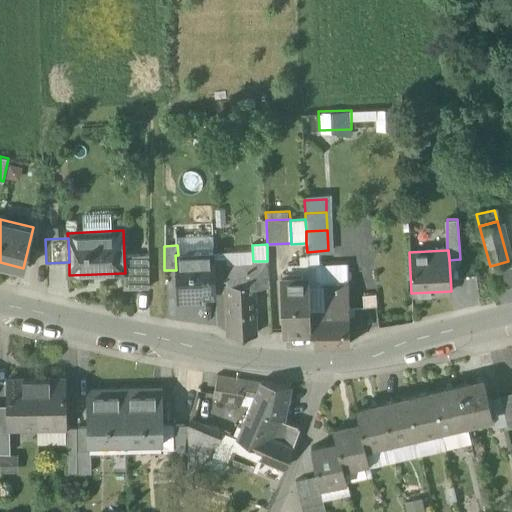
[(178,255),(175,255),(176,270),(177,302),(196,302),(195,298),(215,297),(215,292),(214,259),(213,253),(178,255)]
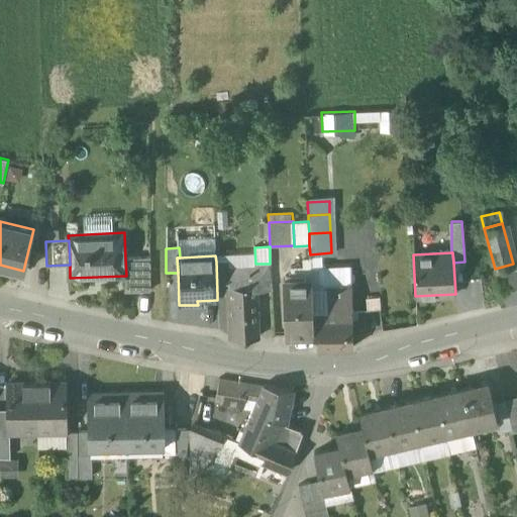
[(310,257),(303,257),(303,266),(291,267),(291,279),(311,279),(311,270),(310,257)]
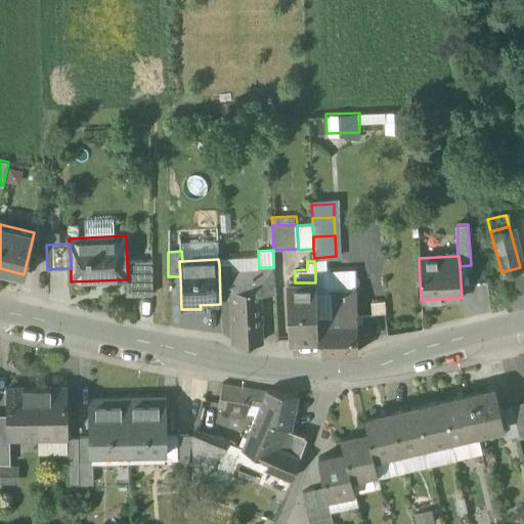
[(153,262),(127,263),(128,279),(127,279),(127,295),(153,294),(153,262)]
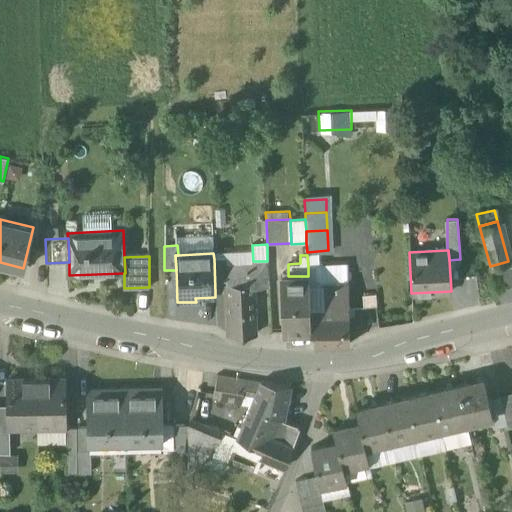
[(226,258),(214,259),(215,292),(227,291),(227,284),(225,264),(226,264),(226,258)]
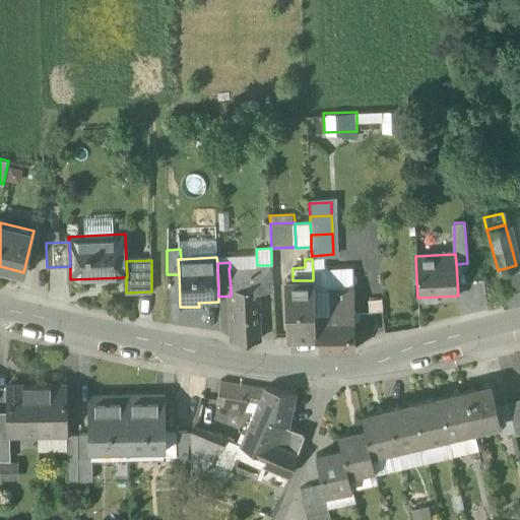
[(519,264),(516,265),(498,270),(507,306),(519,302),(519,264)]
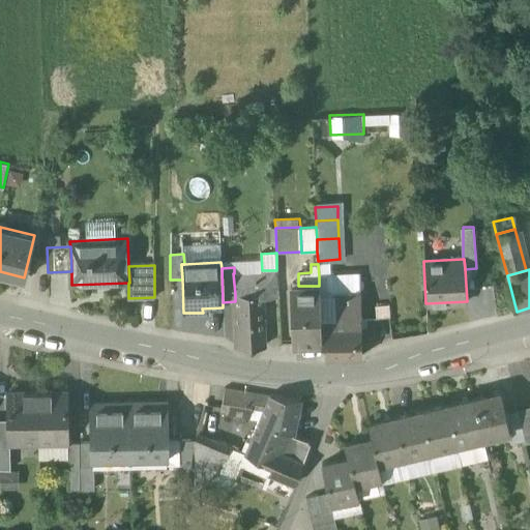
[(262,270),(255,271),(255,272),(256,293),(262,292),(262,297),(277,296),(276,270),(262,270)]
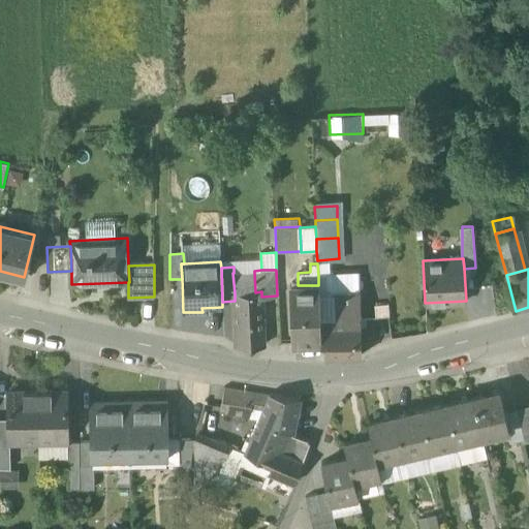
[(234,273),(232,273),(235,293),(255,292),(254,272),(234,273)]
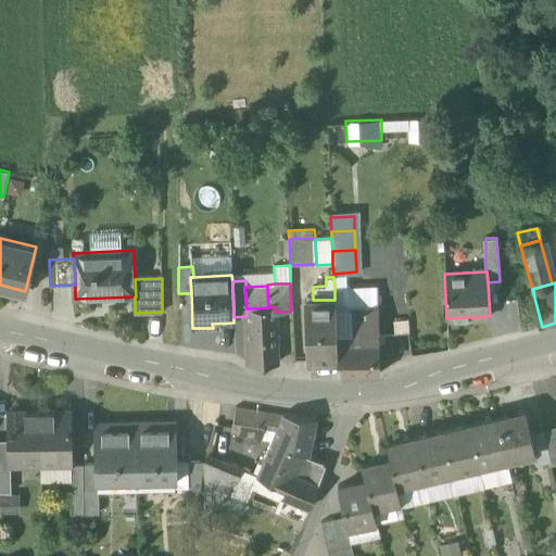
[(377,298),(351,298),(350,289),(335,290),(335,300),(335,310),(350,310),(377,308),(377,298)]
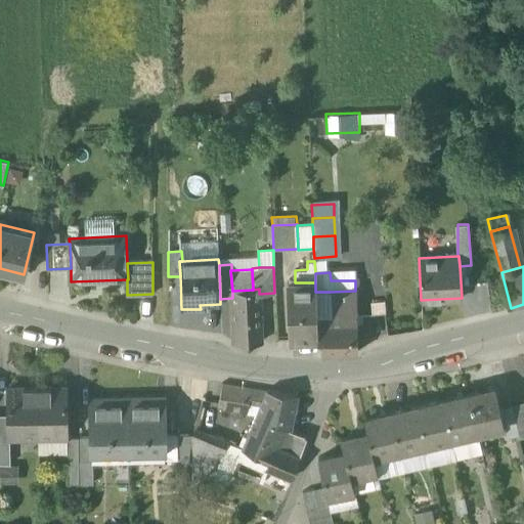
[(295,282),(287,284),(289,340),(317,339),(316,316),(315,292),(315,282),(295,282)]
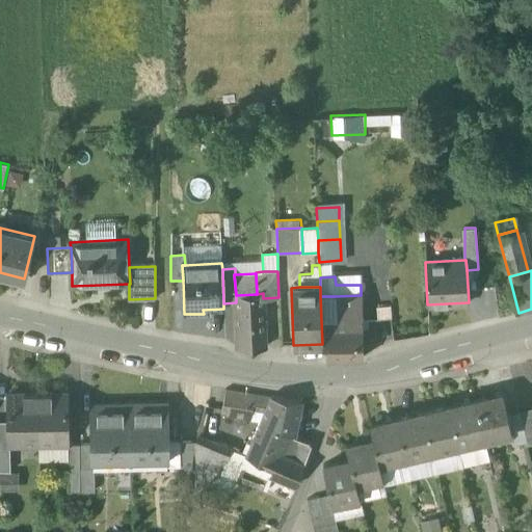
[(257,294),(236,295),(236,302),(238,348),(240,348),(265,347),(263,298),(263,293),(257,294)]
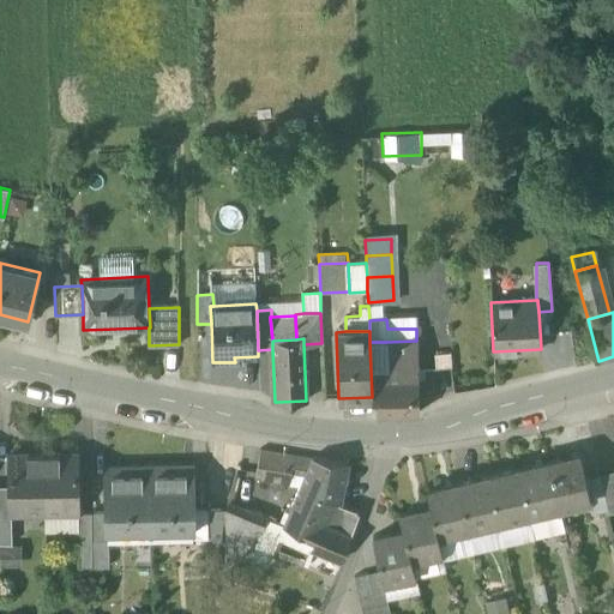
[(416,341),(386,342),(387,369),(389,379),(417,378),(416,341)]
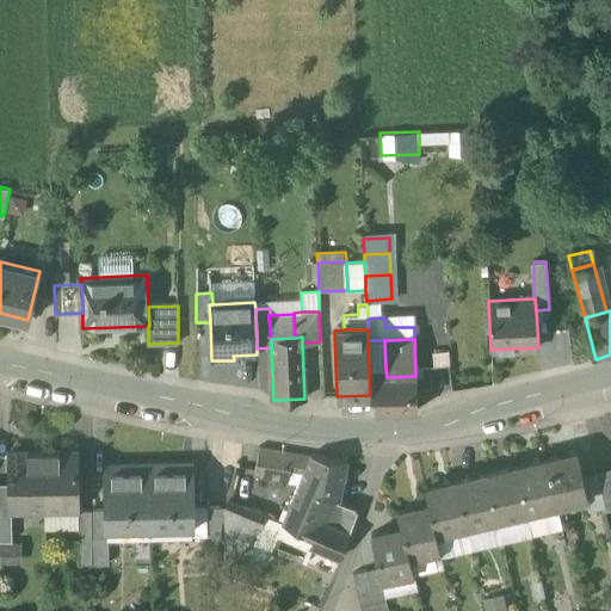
[(384,340),(368,340),(369,369),(386,368),(384,340)]
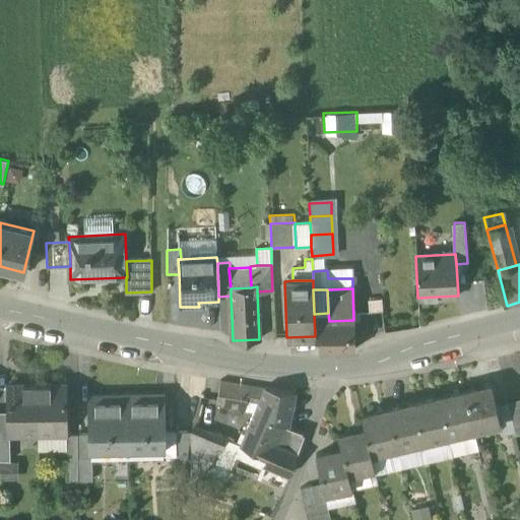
[(353,320),(329,321),(328,313),(314,314),(315,336),(319,335),(320,350),(354,349),(353,320)]
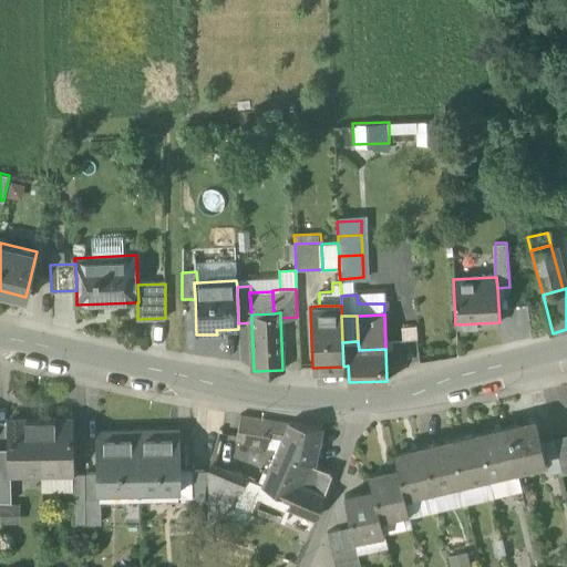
[(271,420),(240,415),(236,442),(267,447),(269,435),(271,420)]
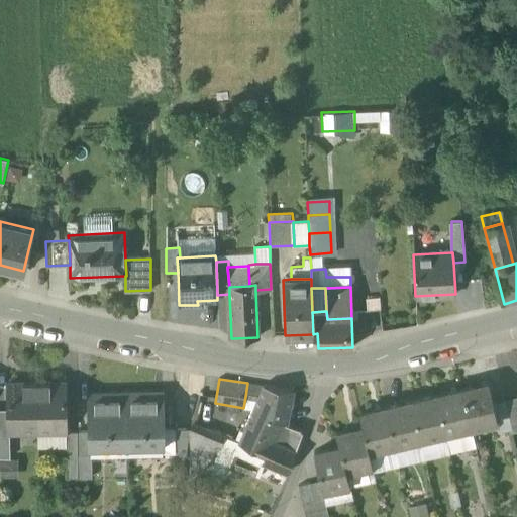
[(36,382),(8,383),(9,408),(9,431),(10,431),(37,430),(36,382)]
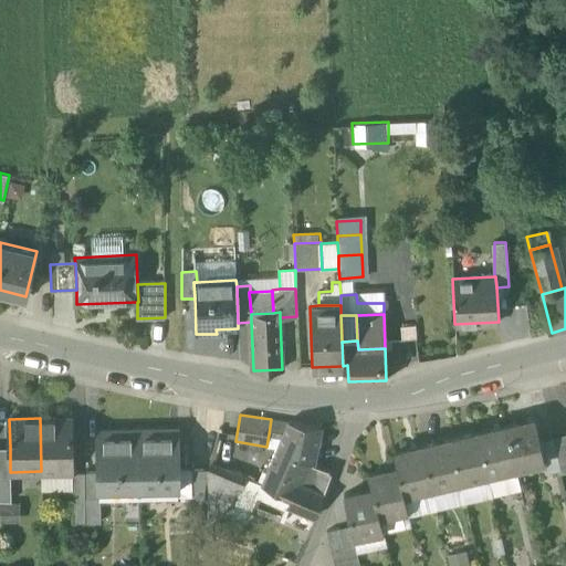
[(71,418),(40,418),(41,471),(72,471),(71,418)]
